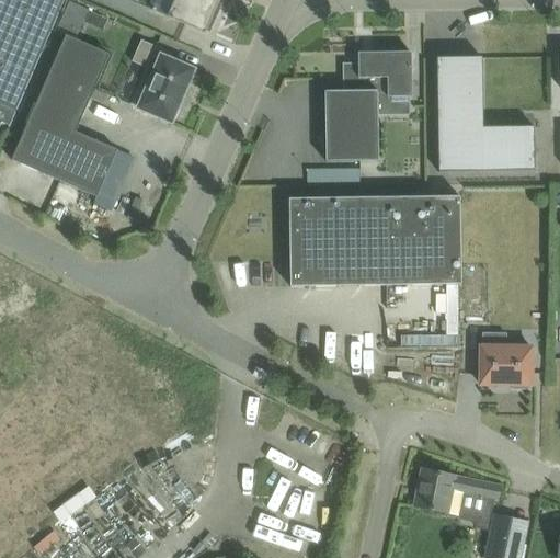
[(0,121),(1,120),(9,123),(61,0),(0,0),(0,121)]
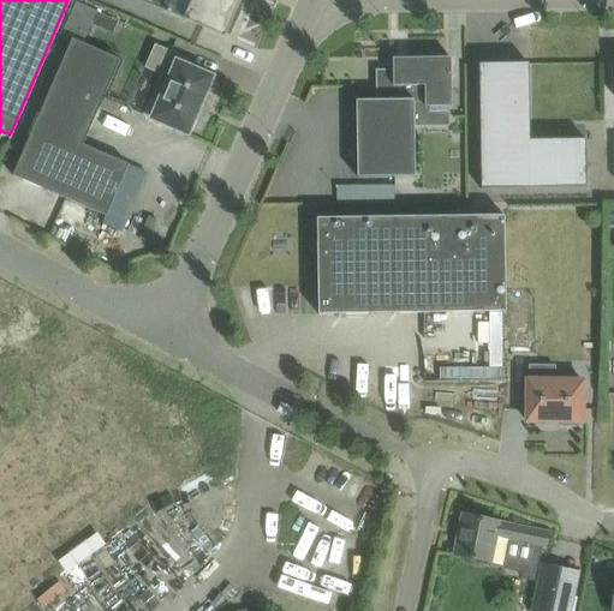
[(167,0),(165,7),(224,33),(225,30),(230,31),(242,5),(237,4),(238,0),(167,0)]
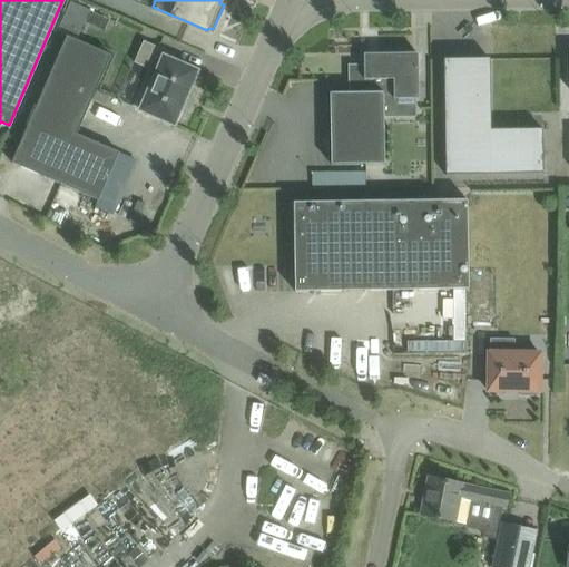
[(111,52),(67,33),(11,160),(98,198),(118,149),(77,132),(111,52)]
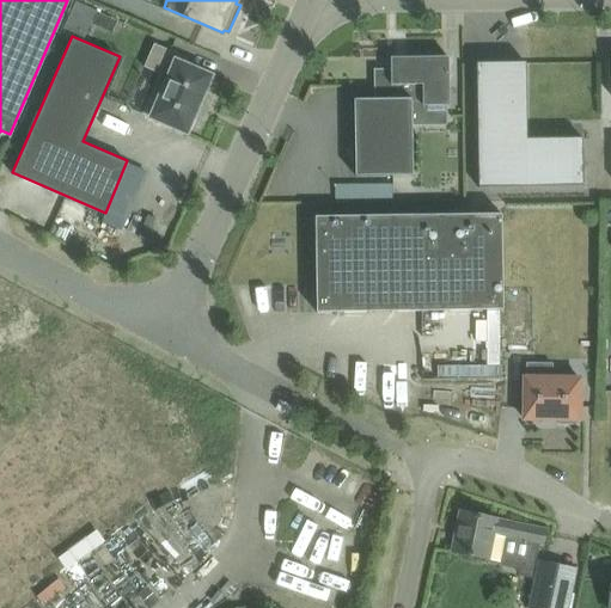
[(160,71),(142,111),(177,127),(177,128),(188,133),(202,99),(200,98),(211,73),(184,62),(187,55),(153,41),(144,63),(160,71)]
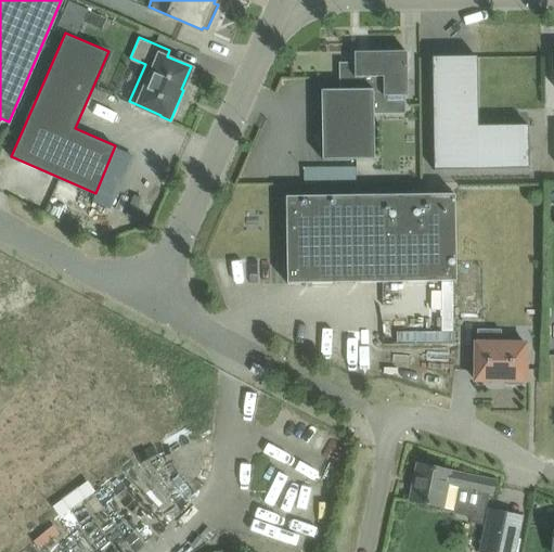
[(321,88),(322,157),(374,157),(373,90),(383,89),(383,93),(407,93),(407,49),(372,50),(372,60),(338,60),(338,88),(321,88)]
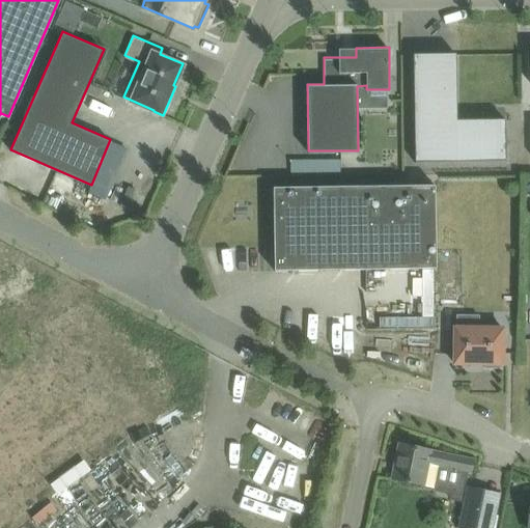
[(455,52),(414,52),(415,160),(506,159),(505,117),(456,117),(455,79),(455,52)]
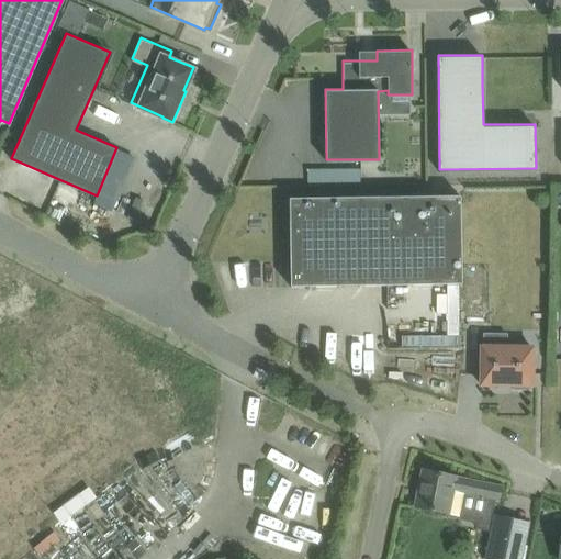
[(360,164),(306,164),(306,182),(360,182),(360,164)]
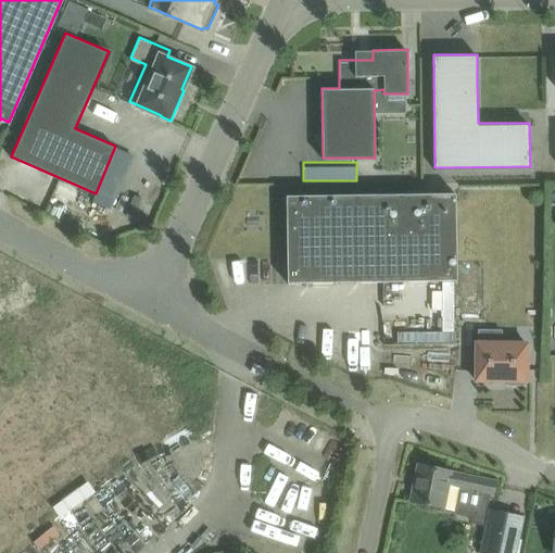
[(286,196),(280,196),(281,210),(286,210),(287,281),(456,279),(455,192),(286,195),(286,196)]
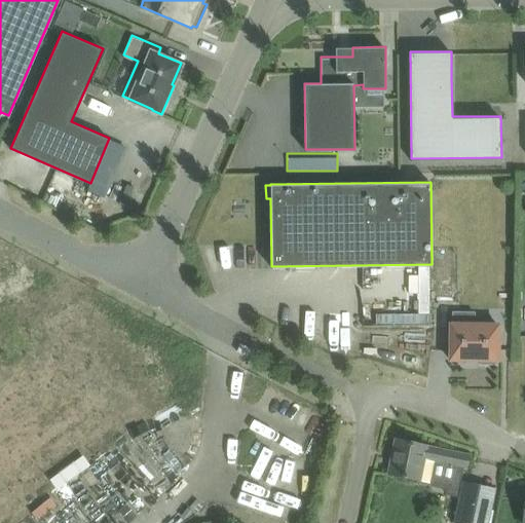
[(450,323),(450,358),(480,359),(480,362),(494,362),(494,359),(497,359),(498,324),(474,323),(451,323),(450,323)]
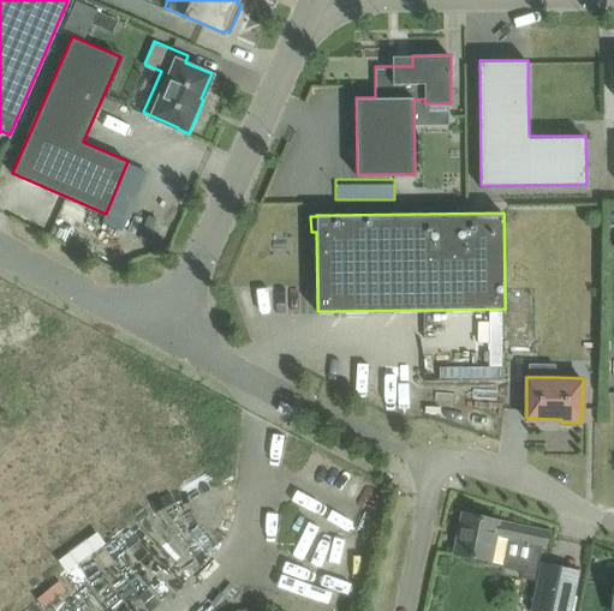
[(548,529),(462,511),(453,552),(504,562),(508,538),(544,545),(548,529)]
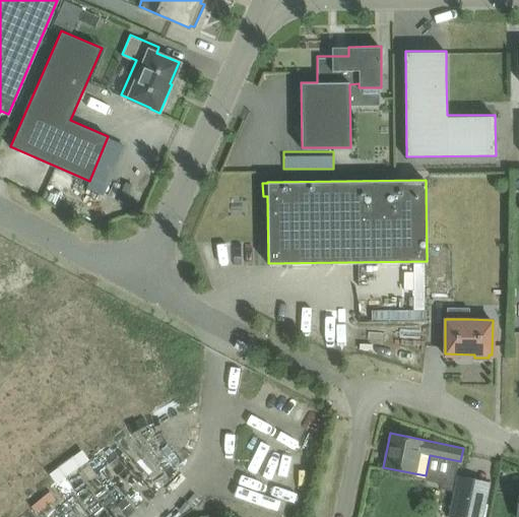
[(457,476),(448,516),(483,516),(491,485),(457,476)]
